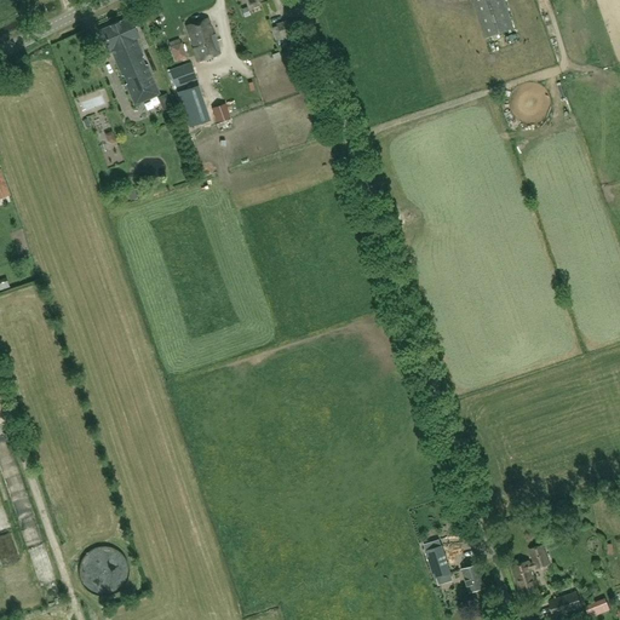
[(514,28),(504,0),(472,0),(486,38),(514,28)]
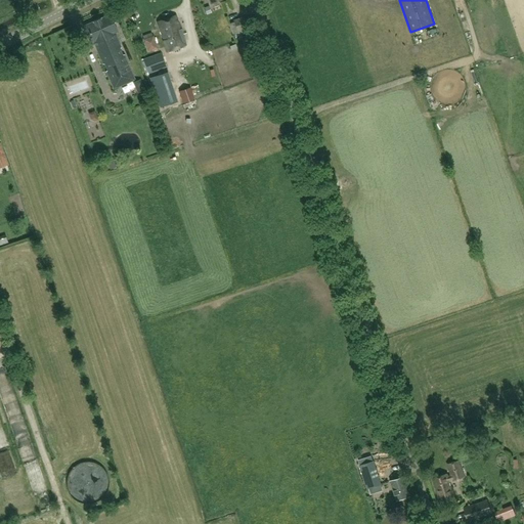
[(93,41),(103,64),(105,64),(107,70),(106,72),(114,89),(135,80),(124,55),(122,55),(120,50),(121,48),(115,33),(118,32),(111,14),(84,26),(91,43),(93,41)]
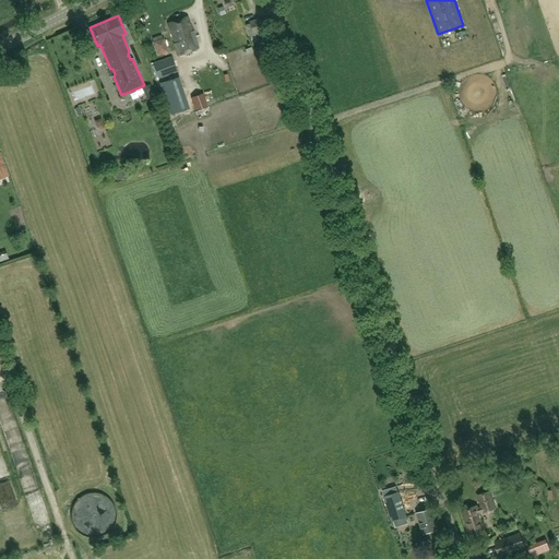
[(188,16),(167,23),(175,44),(174,44),(178,56),(198,49),(188,16)]
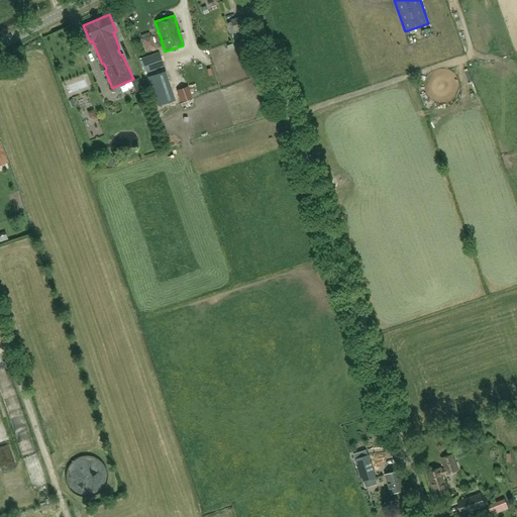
[(230,20),(230,21),(225,23),(229,35),(234,33),(235,36),(245,32),(240,17),(230,20)]
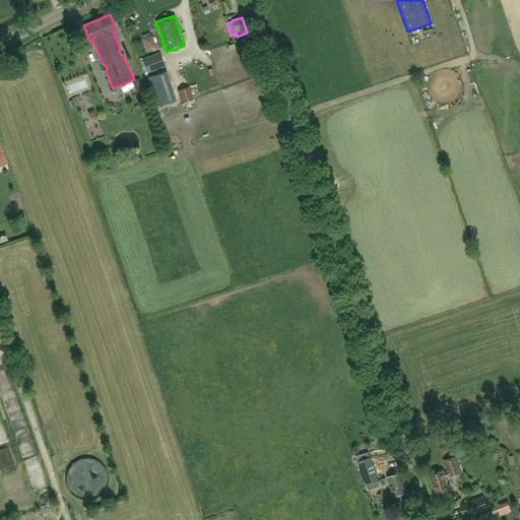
[(152,36),(142,39),(147,52),(156,49),(152,36)]
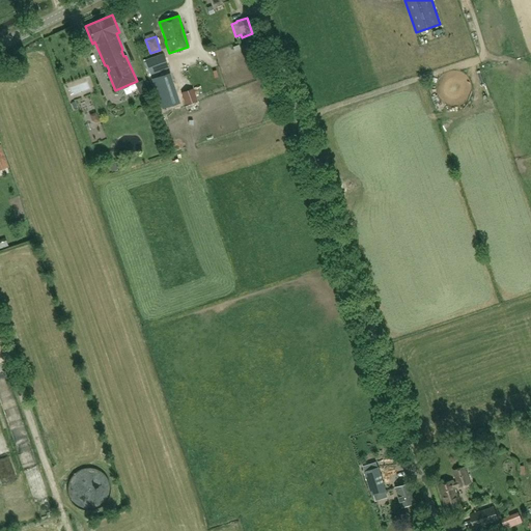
[(163,53),(144,60),(151,75),(168,68),(163,53)]
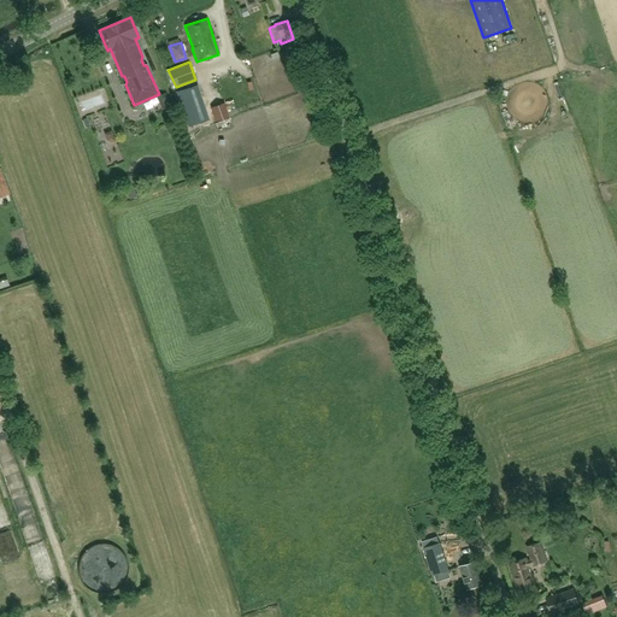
[(198,86),(177,92),(188,127),(209,119),(198,86)]
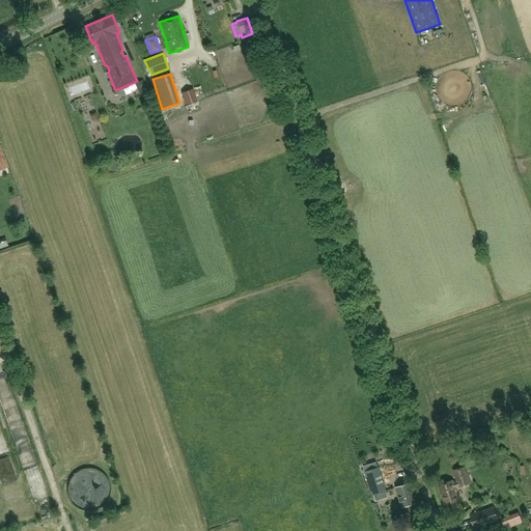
[(180,92),(185,105),(198,101),(193,88),(180,92)]
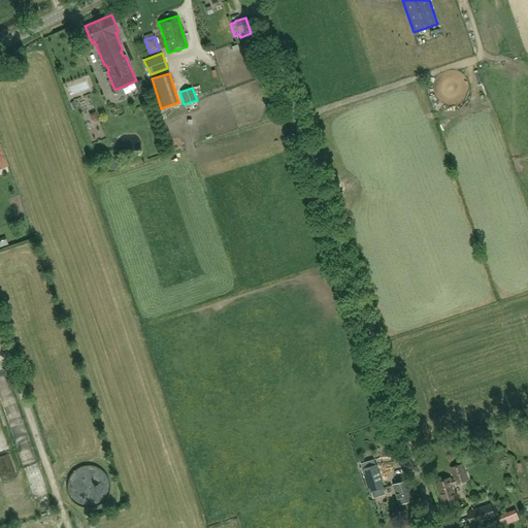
[(96,111),(90,113),(92,121),(95,122),(99,121),(96,111)]
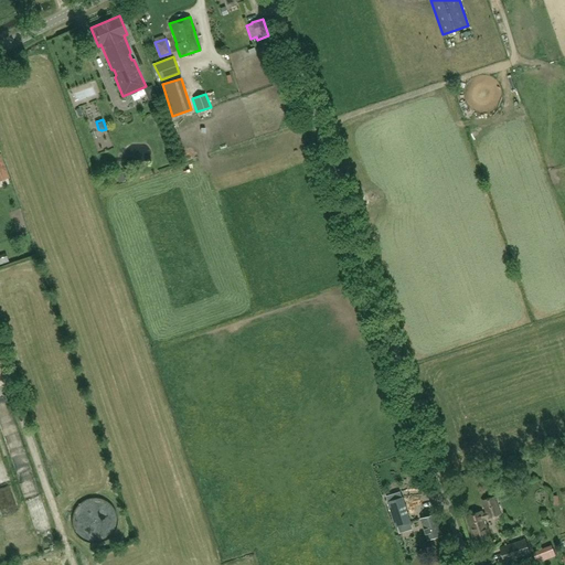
[(387,502),(395,528),(411,523),(403,498),(387,502)]
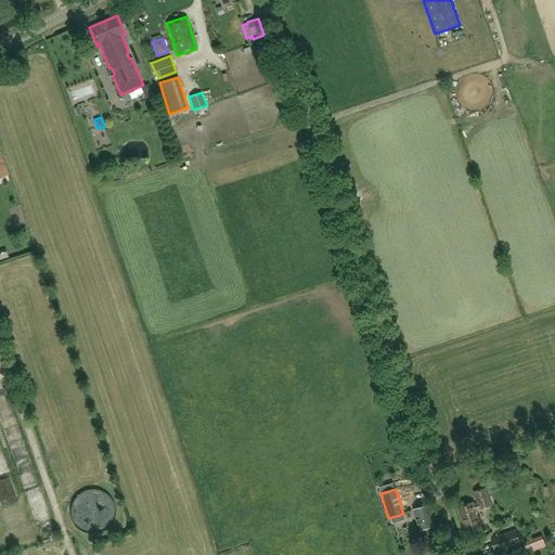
[(478,504),(474,506),(473,503),(459,508),(466,531),(480,527),(475,510),(479,508),(480,511),(491,506),(486,489),(474,492),(478,504)]
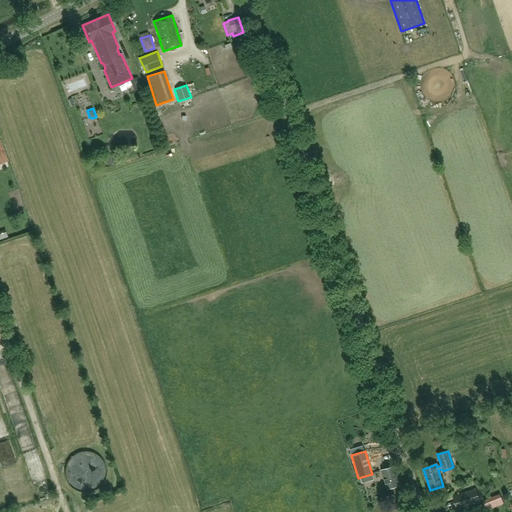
[(395,466),(382,471),(388,490),(401,485),(395,466)]
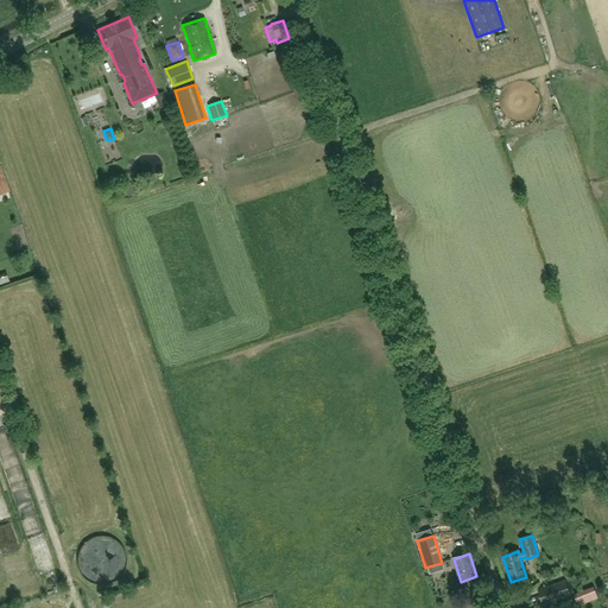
[(538,590),(543,605),(571,595),(567,581),(538,590)]
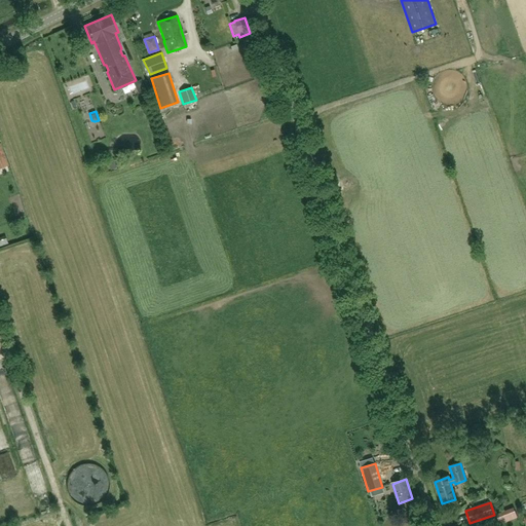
[(508,519),(504,511),(496,514),(499,522),(508,519)]
